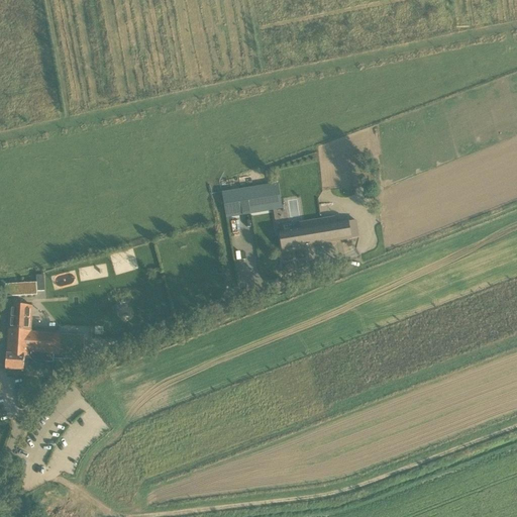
[(227,218),(283,209),(279,185),(223,194),(227,218)]
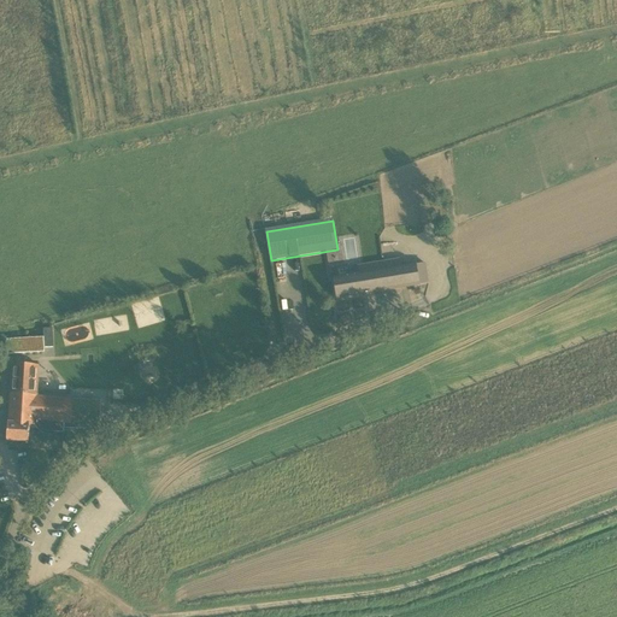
[(419,286),(419,285),(428,283),(424,264),(400,268),(358,274),(350,275),(348,269),(334,271),(335,277),(334,278),(336,299),(419,286)]
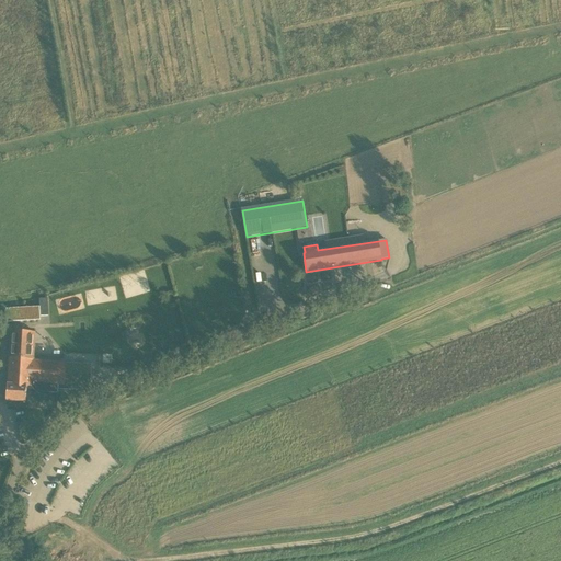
[(39,307),(7,309),(8,322),(41,320),(39,307)]
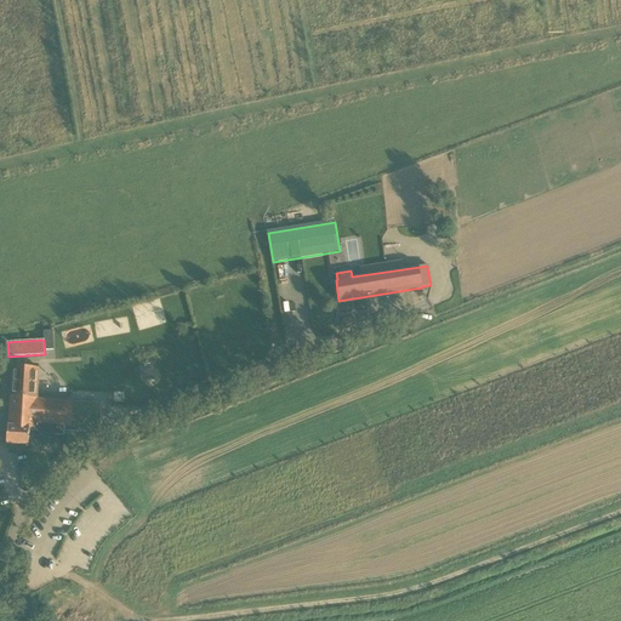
[(12,366),(7,444),(28,445),(29,428),(34,428),(35,428),(35,423),(72,427),(73,402),(38,399),(39,368),(12,366)]
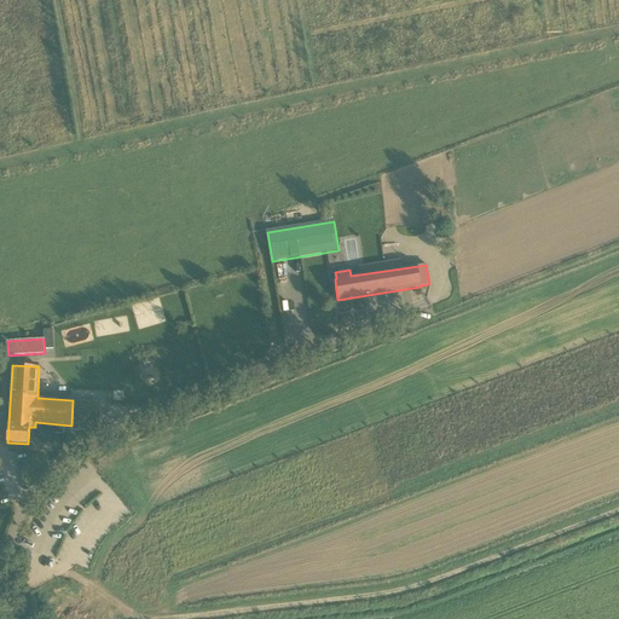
[(44,366),(42,379),(53,380),(55,368),(44,366)]
